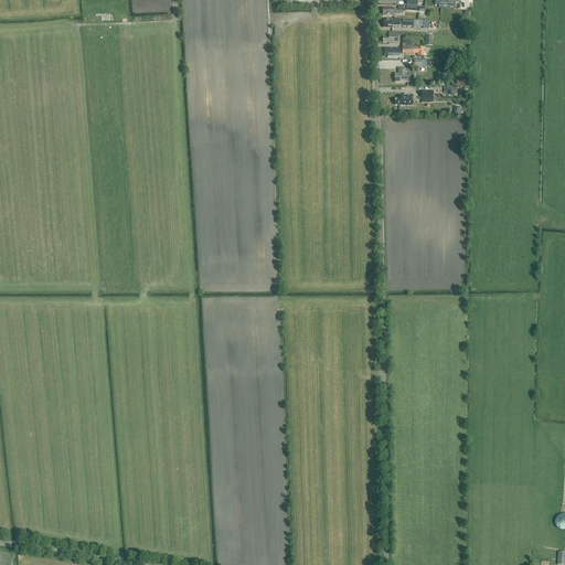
[(388,44),(400,44),(400,34),(388,34),(388,36),(383,36),(383,43),(388,43),(388,44)]
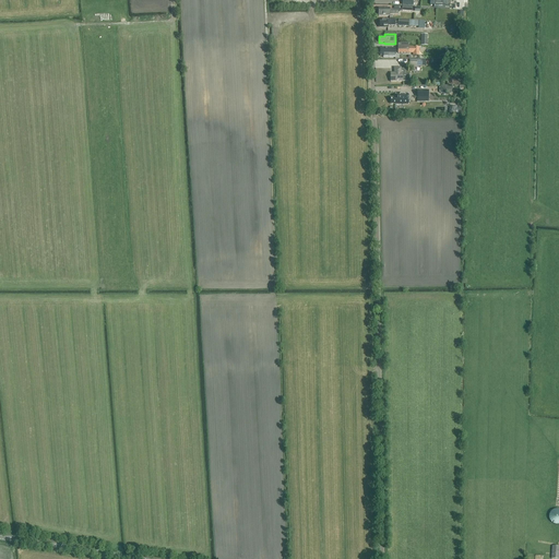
[(413,47),(397,47),(397,54),(413,54),(413,56),(419,56),(419,47),(413,47)]
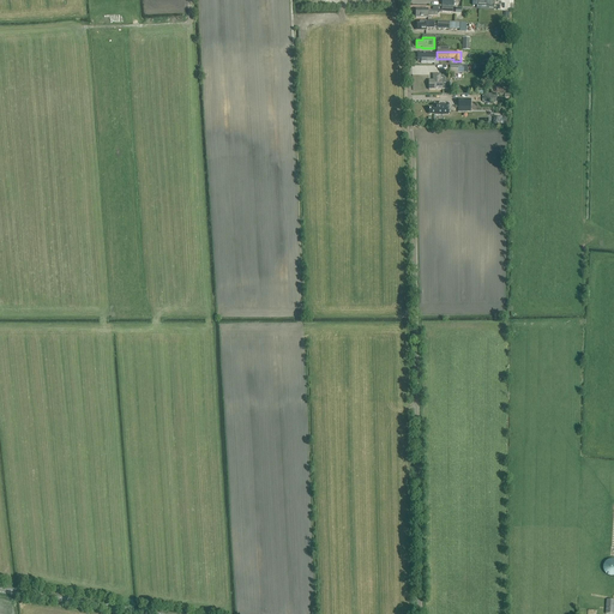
[(416,54),(416,62),(420,62),(420,65),(427,65),(427,64),(434,64),(434,55),(427,55),(427,54),(416,54)]
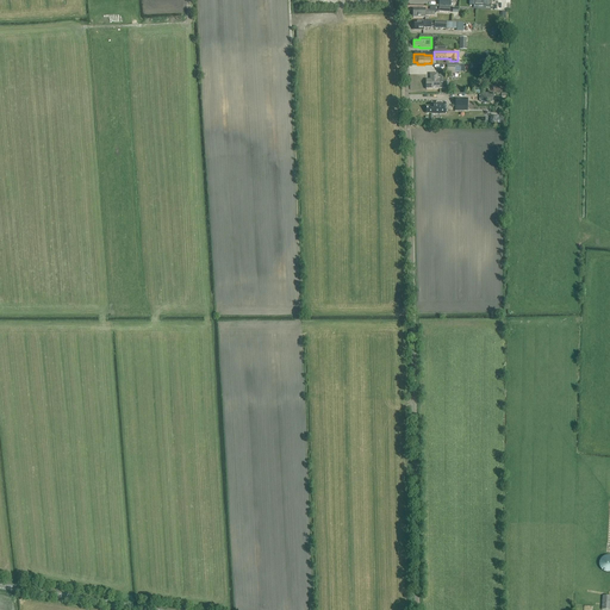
[(430,80),(425,80),(427,89),(446,89),(446,81),(443,81),(443,75),(437,75),(437,74),(430,74),(430,80)]
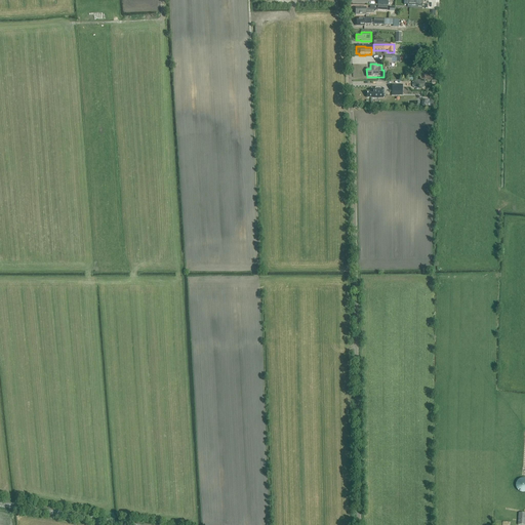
[(371,88),(371,92),(368,92),(368,97),(372,97),(372,98),(384,98),(384,88),(371,88)]
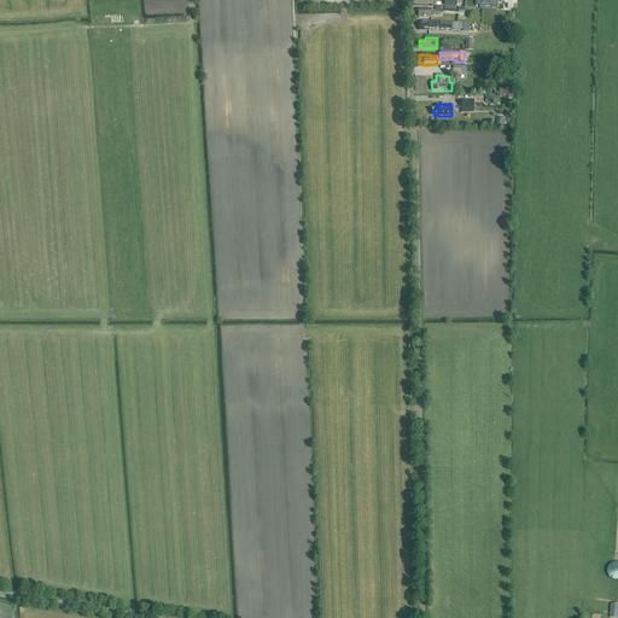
[(617,563),(616,563),(613,564),(611,564),(610,566),(608,567),(607,570),(607,572),(607,573),(608,576),(610,577),(611,579),(613,579),(616,581),(617,581),(617,579),(617,563)]
